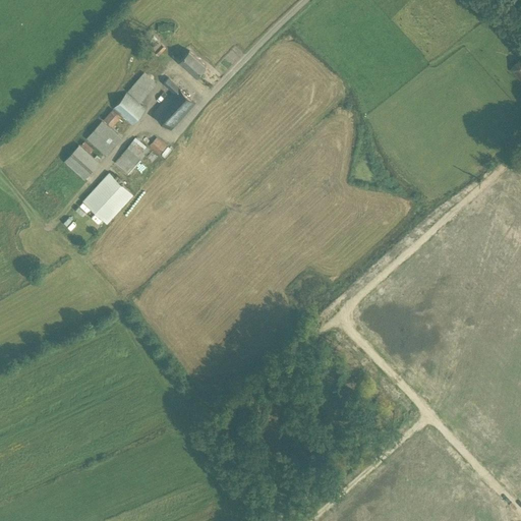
[(158,55),(166,47),(161,43),(154,36),(143,47),(147,51),(151,47),(154,51),(158,55)]
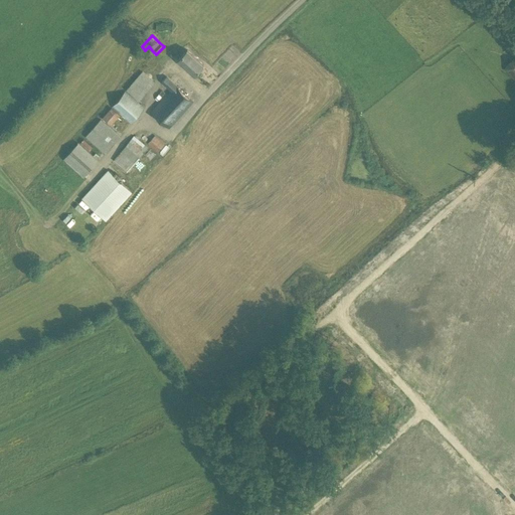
[(194,75),(203,65),(187,50),(177,60),(194,75)]
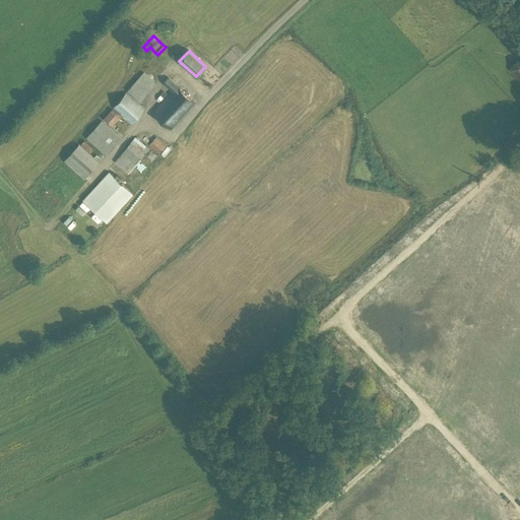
[(519,81),(519,58),(518,59),(513,64),(510,69),(519,81)]
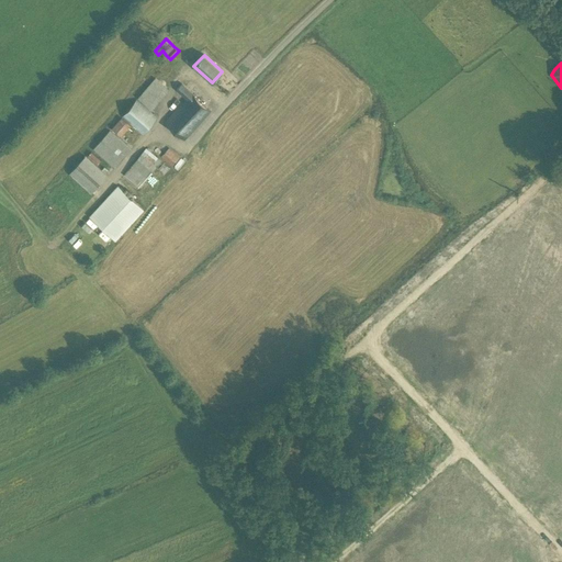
[(152,110),(168,90),(155,78),(138,98),(152,110)]
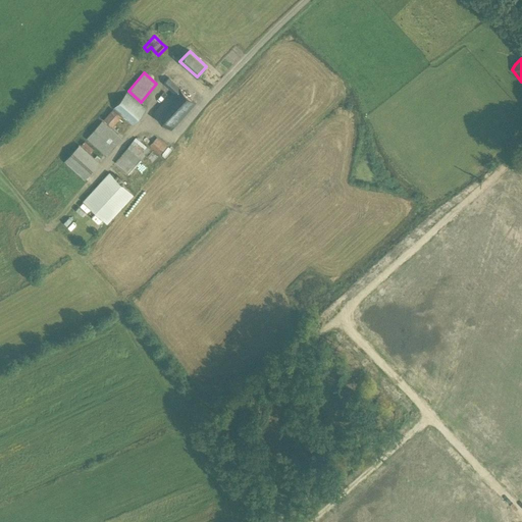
[(171,129),(196,103),(168,77),(163,84),(167,87),(173,92),(153,114),(171,129)]
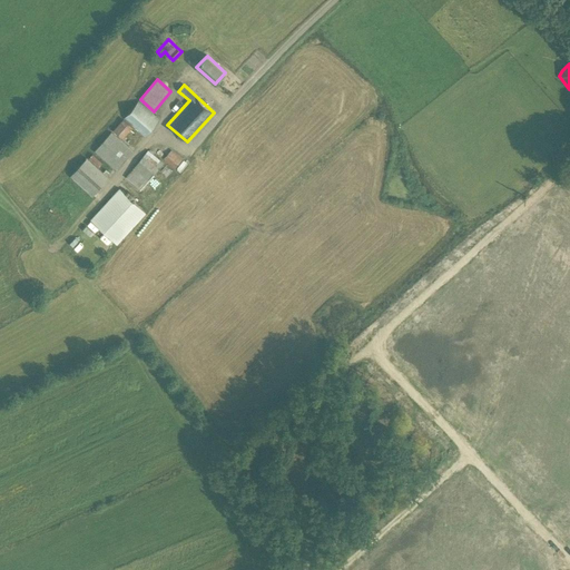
[(158,119),(138,101),(115,129),(124,137),(134,126),(145,136),(158,119)]
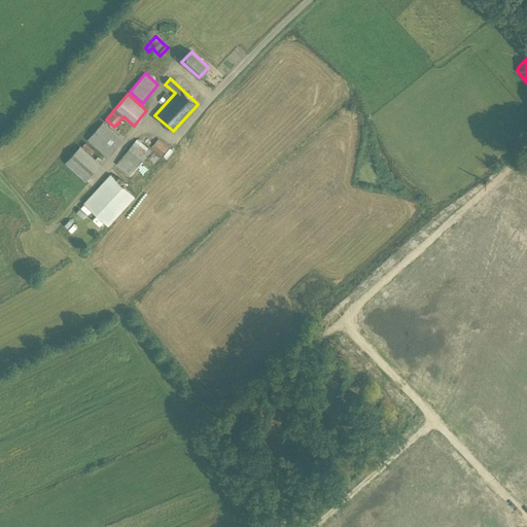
[(107,156),(123,140),(103,123),(88,139),(107,156)]
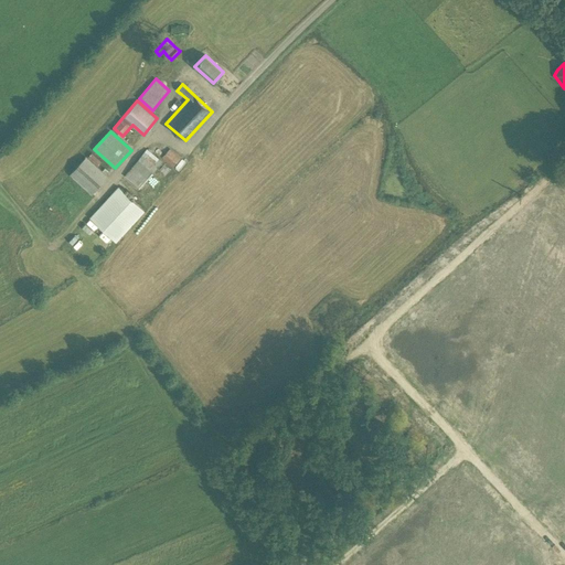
[(139,189),(155,169),(158,159),(147,149),(125,177),(139,189)]
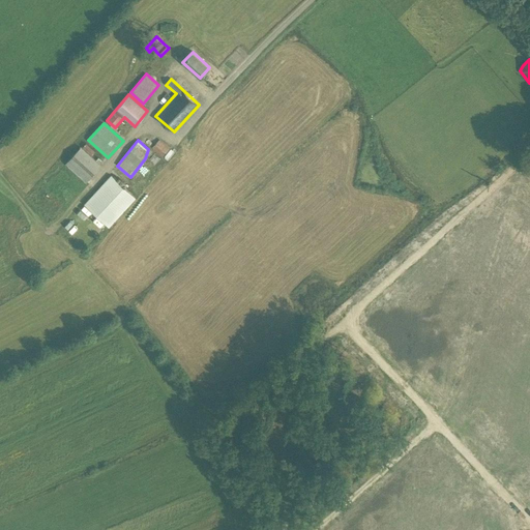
[(86,182),(101,166),(81,146),(65,163),(86,182)]
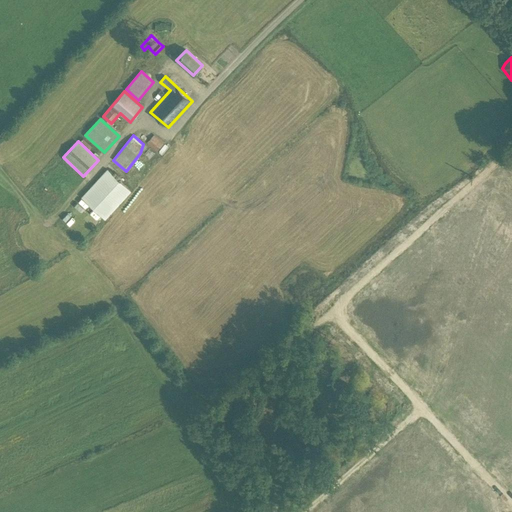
[(104,218),(130,191),(107,169),(82,197),(104,218)]
